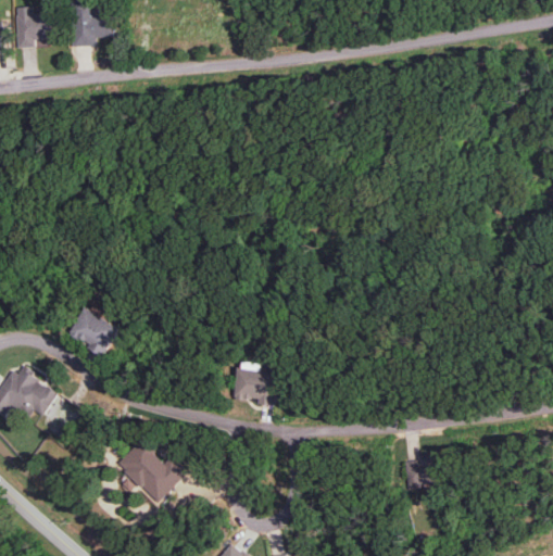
[(113,36),(113,15),(96,15),(95,0),(70,0),(72,46),(96,45),(96,36),(113,36)]
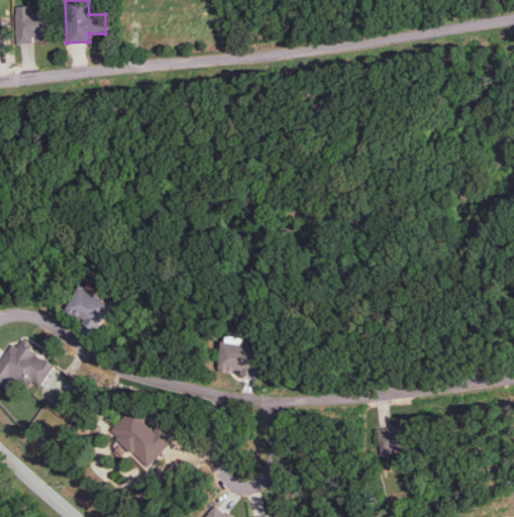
[(29,6),(14,6),(15,42),(48,41),(46,11),(29,12),(29,6)]
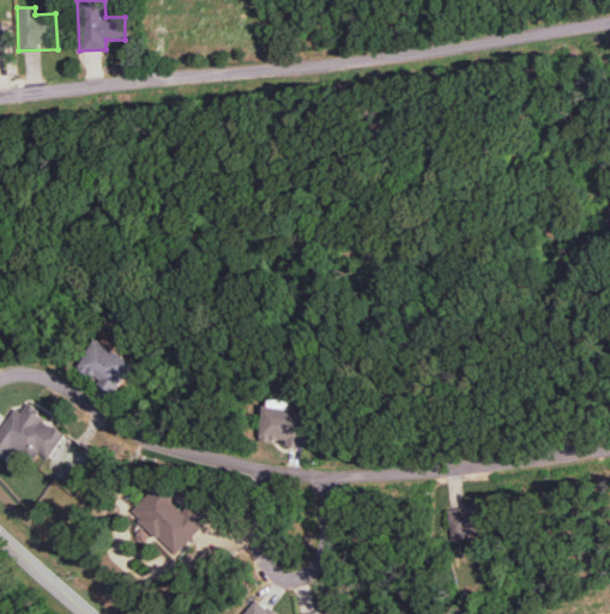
[(118,389),(132,359),(91,338),(77,369),(118,389)]
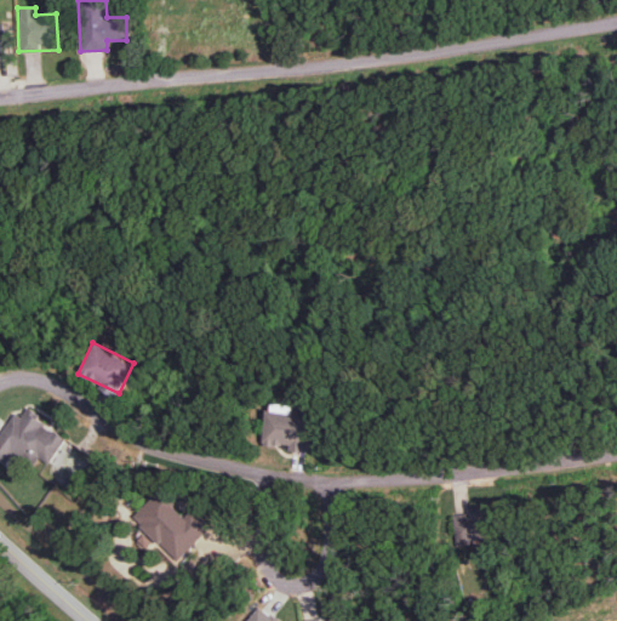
[(306,453),(310,415),(290,412),(291,405),(264,403),(261,444),(286,446),(286,450),(306,453)]
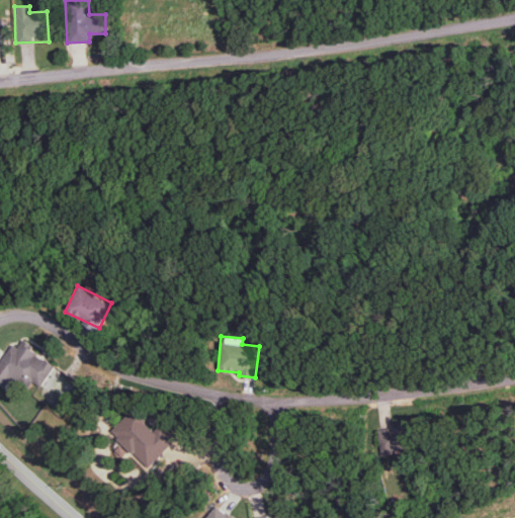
[(53,364),(28,350),(31,345),(21,339),(16,347),(9,344),(0,358),(0,385),(3,387),(11,374),(28,384),(30,380),(39,386),(53,364)]
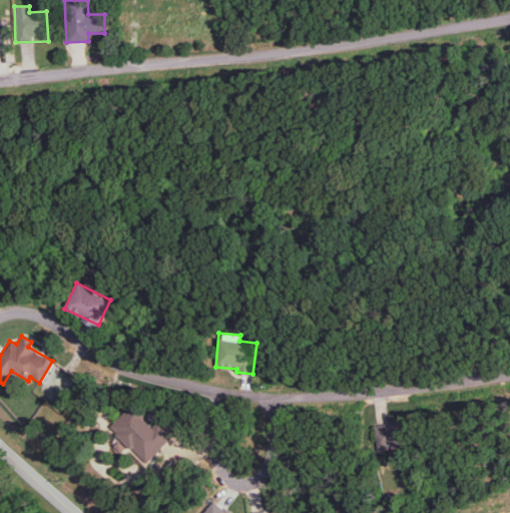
[(107,427),(145,463),(172,435),(156,420),(151,425),(129,404),(107,427)]
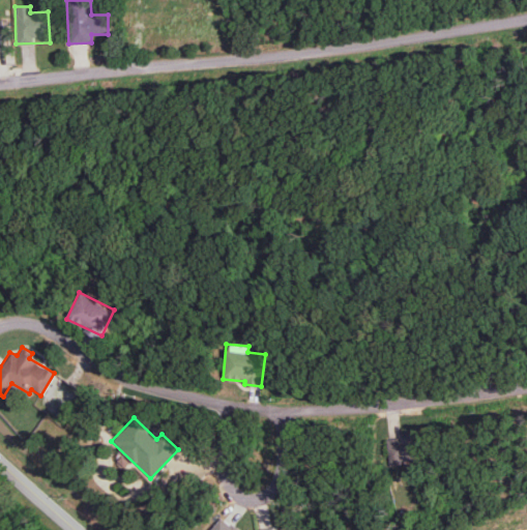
[(397,432),(397,438),(385,439),(387,464),(419,463),(417,431),(397,432)]
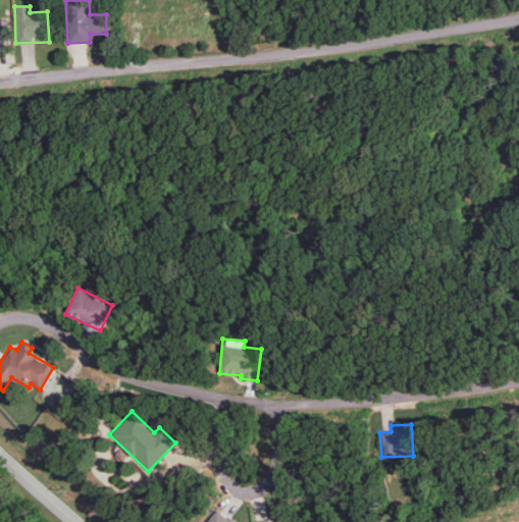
[(205,521),(234,521),(215,509),(205,521)]
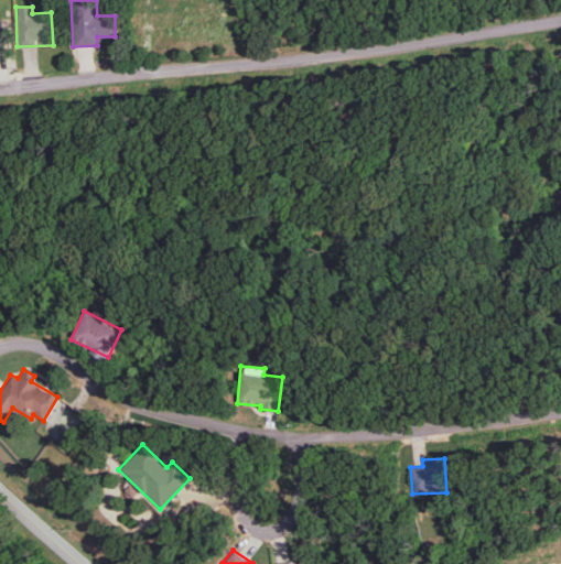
All buildings are outlined.
